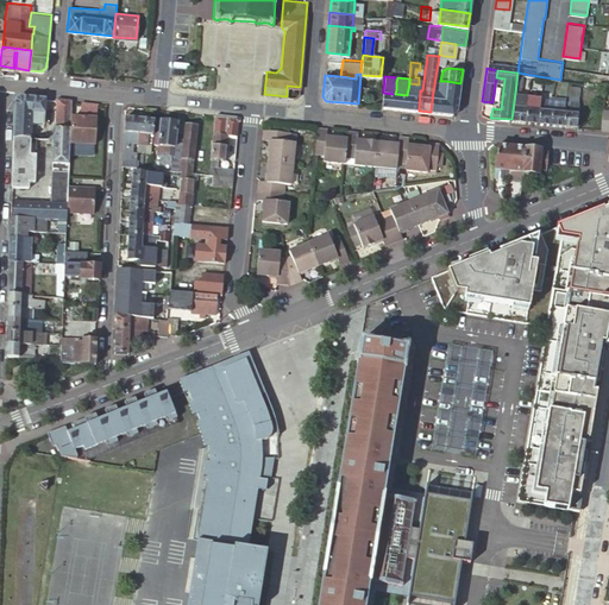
[(541,80),(531,79),(531,82),(529,87),(538,88),(539,83),(541,83),(541,80)]
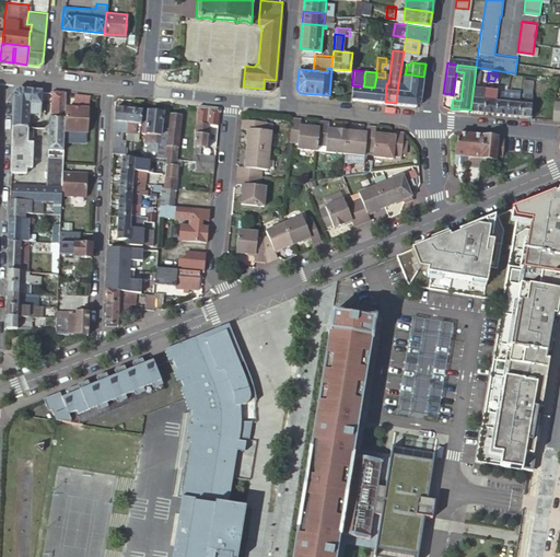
[(404,84),(398,84),(396,103),(407,104),(410,74),(405,74),(404,84)]
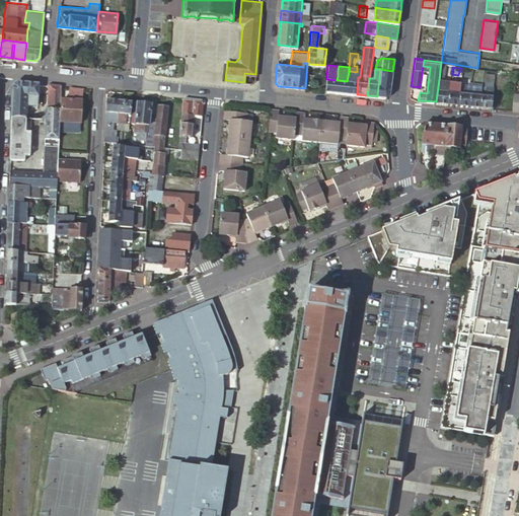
[(392,71),(380,69),(377,96),(385,96),(389,94),(392,71)]
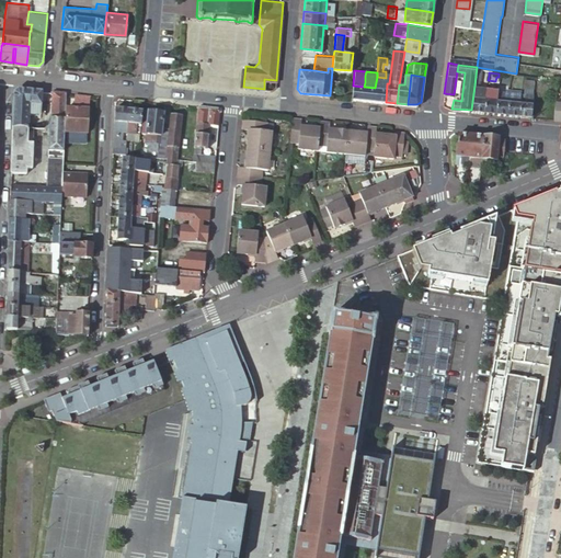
[(386,102),(387,83),(386,82),(376,82),(375,88),(374,101),(386,102)]
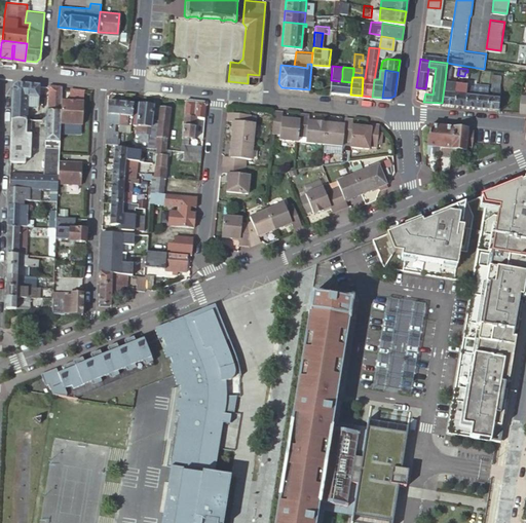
[(12,84),(10,160),(25,161),(25,157),(30,157),(32,118),(27,118),(27,105),(27,94),(35,95),(39,95),(39,83),(16,80),(12,84)]
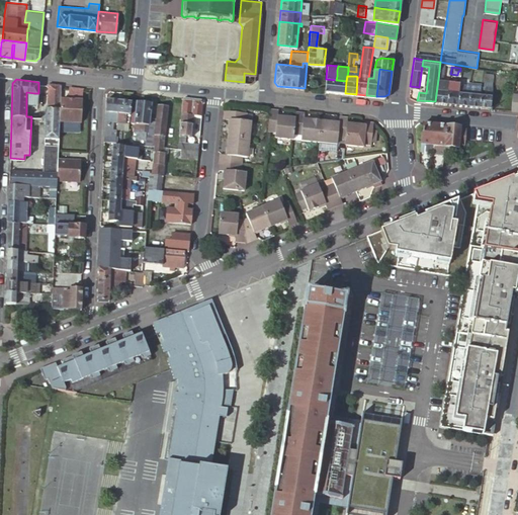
[(326,79),(324,90),(335,92),(336,80),(326,79)]
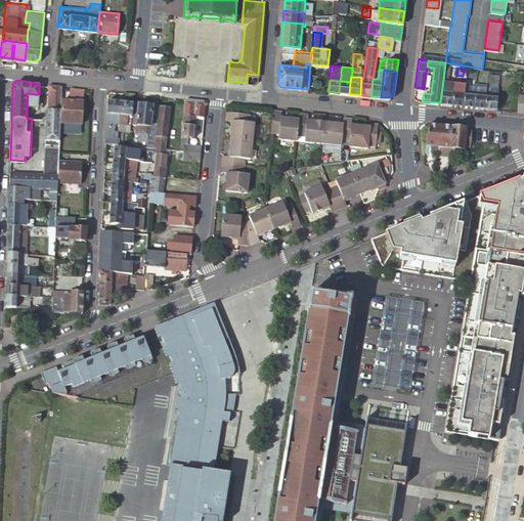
[(453,82),(443,80),(440,102),(451,103),(452,90),(453,82)]
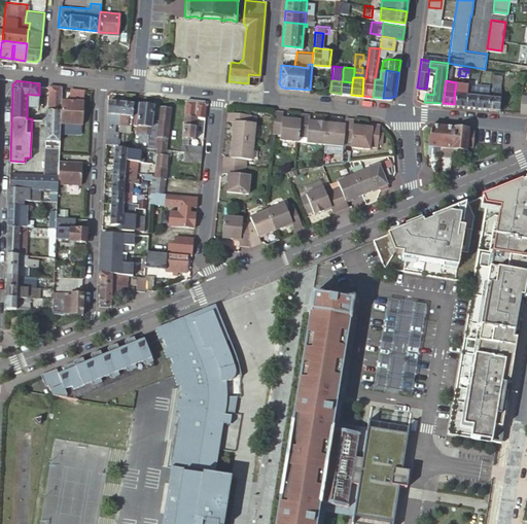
[(342,81),(341,94),(351,95),(352,82),(342,81)]
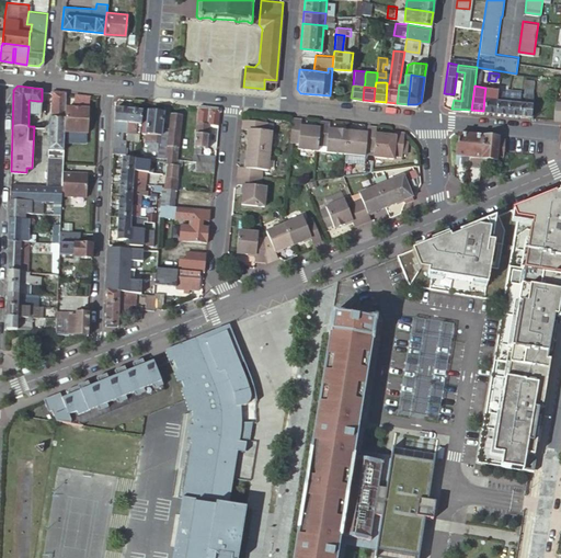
[(484,97),(483,111),(494,113),(497,89),(485,88),(484,97)]
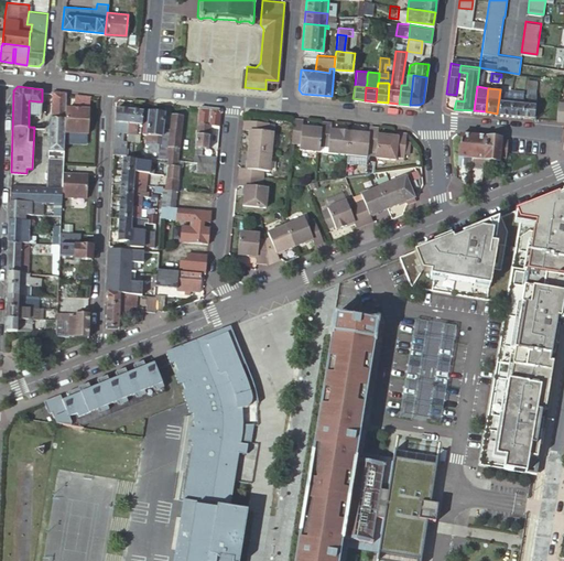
[(511,89),(500,88),(500,89),(497,114),(509,115),(511,90),(511,89)]
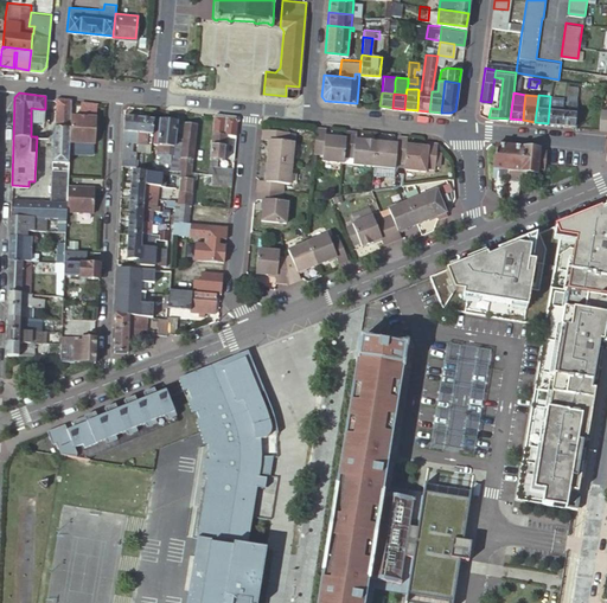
[(71,98),(57,97),(56,124),(53,123),(52,159),(69,160),(70,140),(71,114),(71,98)]
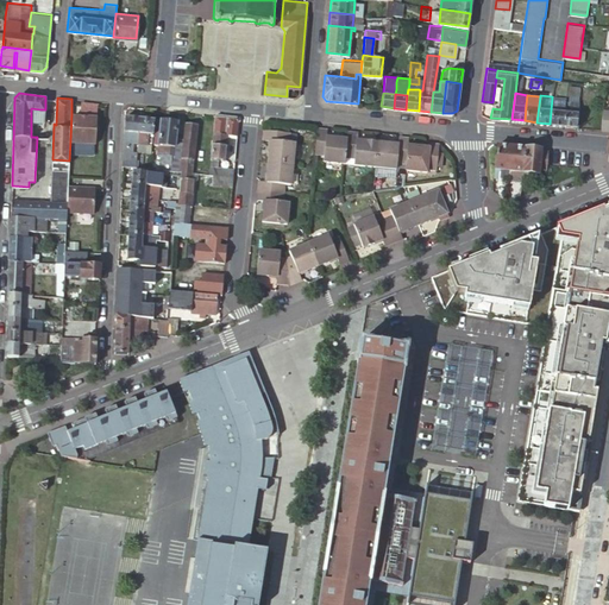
[(552,98),(550,124),(562,125),(563,109),(564,99),(552,98)]
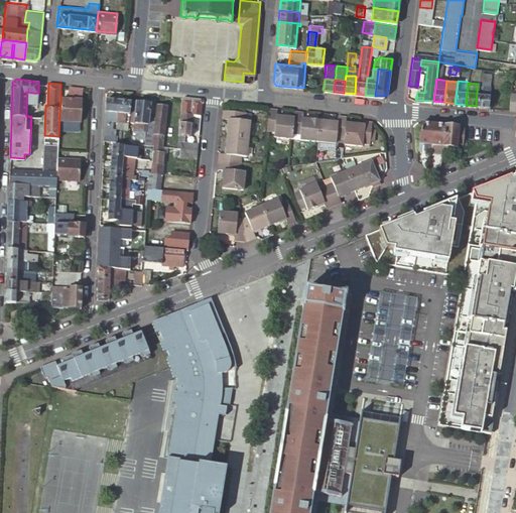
[(476,106),(488,107),(490,86),(483,85),(482,93),(477,93),(476,106)]
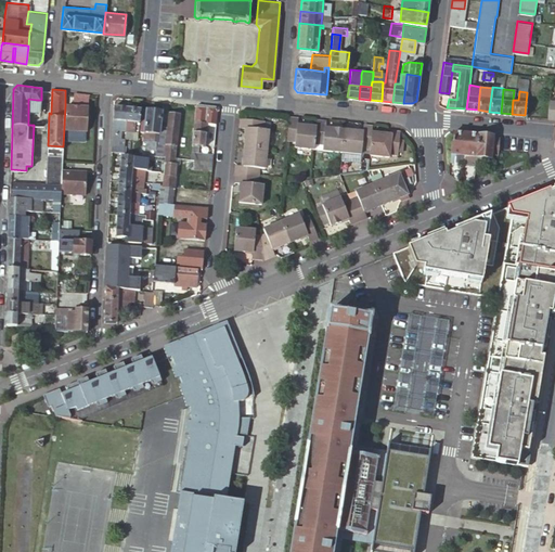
[(28,99),(28,111),(37,111),(37,100),(28,99)]
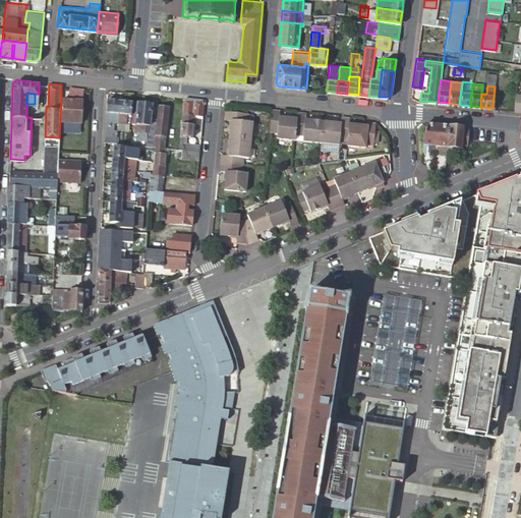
[(83,99),(61,98),(60,120),(82,121),(83,99)]
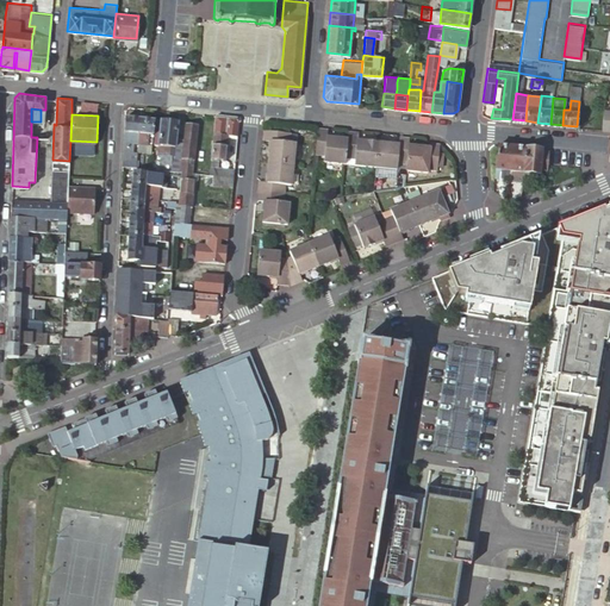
[(125,114),(123,157),(136,158),(136,150),(132,150),(135,131),(138,131),(139,116),(125,114)]
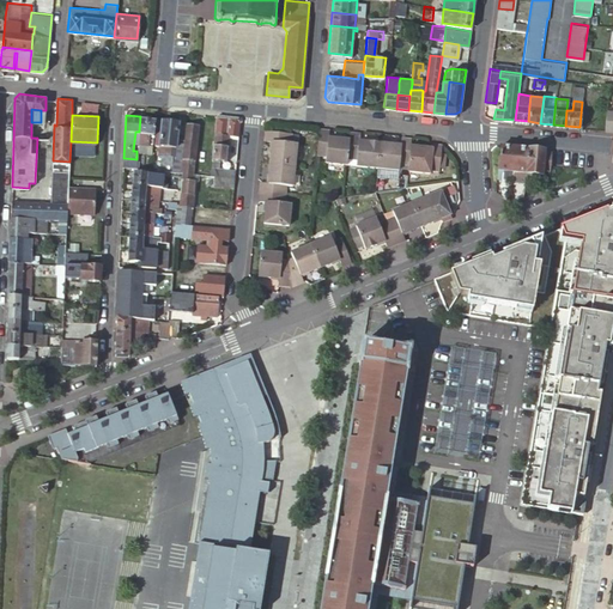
[(216,115),(212,158),(219,158),(225,159),(228,134),(238,135),(240,120),(237,116),(216,115)]
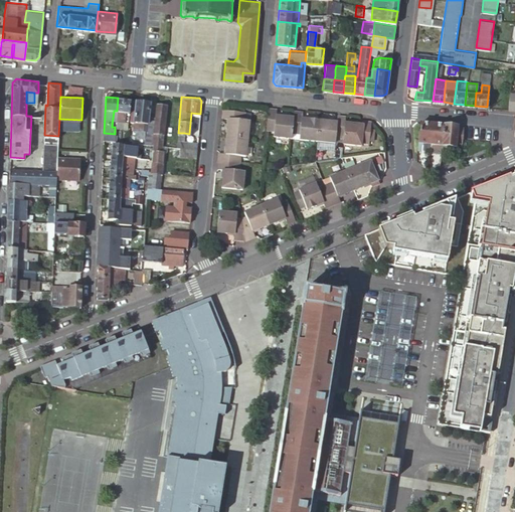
[(130,100),(118,98),(117,111),(116,120),(128,121),(130,100)]
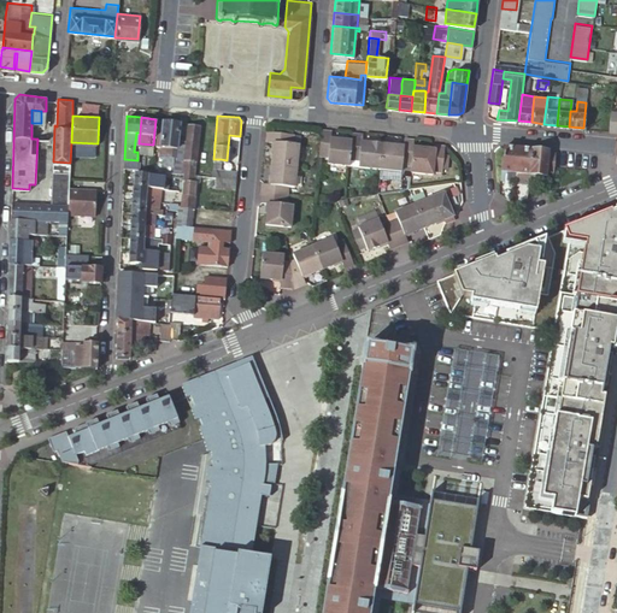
[(177,147),(178,133),(180,122),(162,119),(159,145),(169,146),(169,155),(175,155),(176,147),(177,147)]
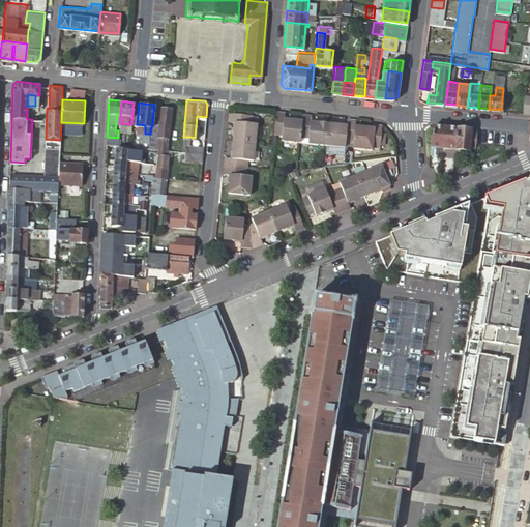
[(157,148),(155,165),(167,166),(168,155),(166,154),(171,107),(162,106),(156,148),(157,148)]
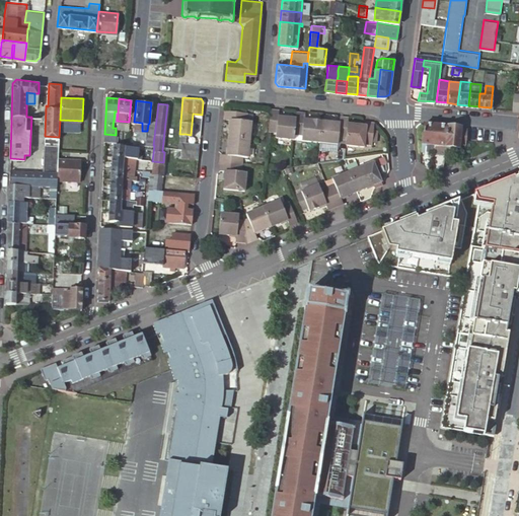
[(271,107),(269,130),(276,130),(275,136),(294,138),(294,132),(296,116),(285,115),(285,116),(278,115),(279,113),(279,108),(271,107)]
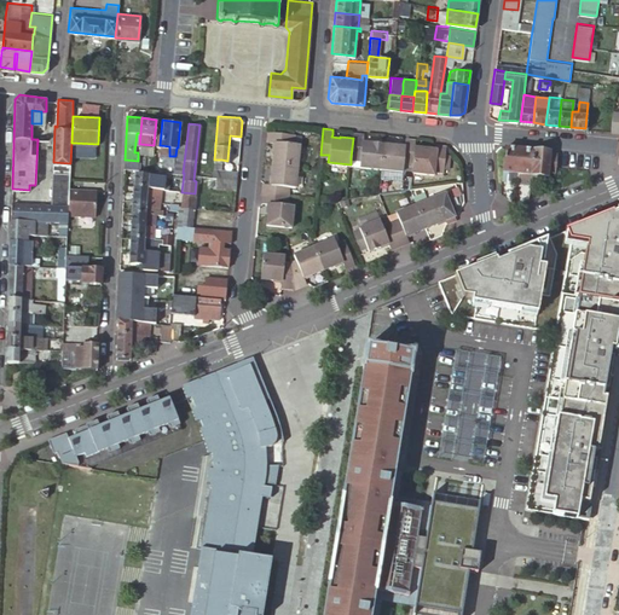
[(272,161),(298,164),(300,141),(293,141),(294,132),(268,129),(267,139),(272,140),(276,140),(275,149),(273,149),(272,161)]
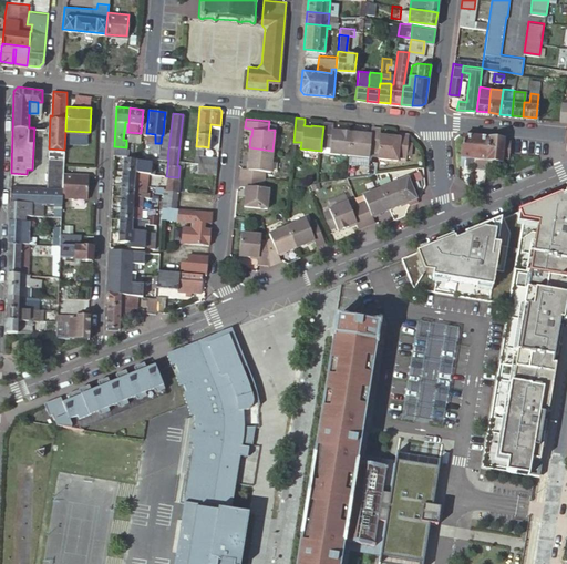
[(333,122),(323,121),(323,126),(321,144),(330,145),(329,152),(349,153),(351,130),(340,129),(340,130),(332,129),(332,126),(333,122)]
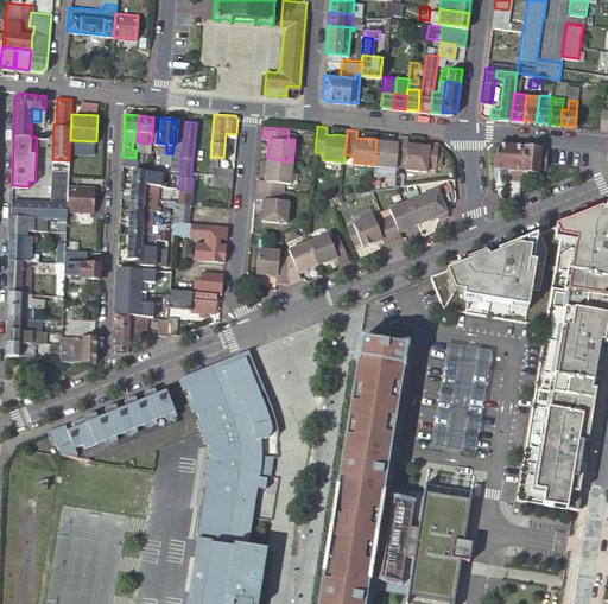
[(172,161),(171,169),(178,169),(183,131),(176,131),(175,145),(173,145),(172,153),(172,161)]
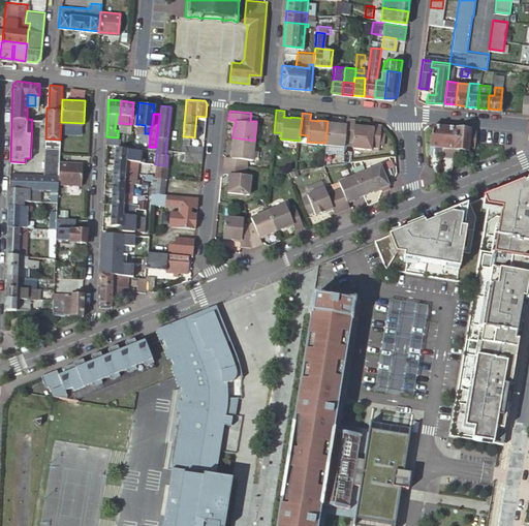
[(338,122),(328,121),(325,143),(344,145),(345,140),(352,141),(354,124),(355,118),(346,117),(346,122),(346,124),(338,123),(338,122)]
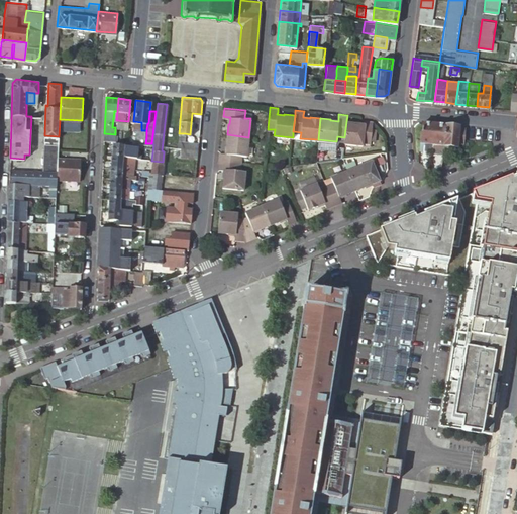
[(118,128),(127,129),(128,121),(116,120),(115,127),(118,128)]
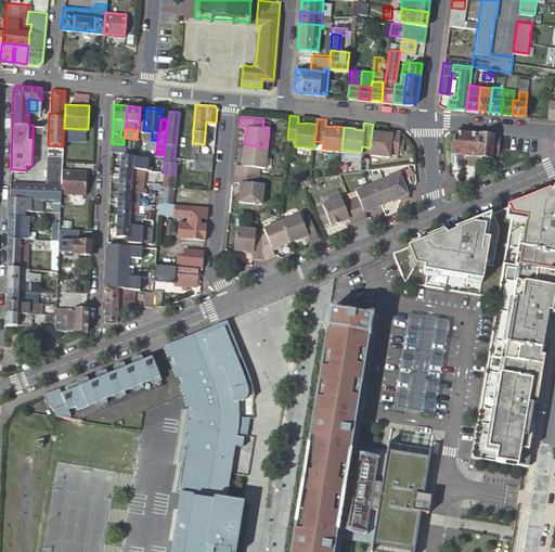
[(370,148),(370,153),(389,155),(389,152),(398,153),(400,129),(391,129),(391,130),(390,132),(383,132),(383,131),(372,130),(370,148)]
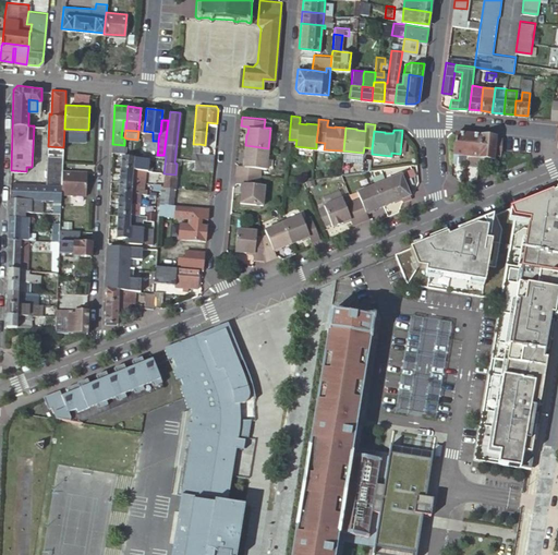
[(143,140),(147,140),(153,141),(153,132),(144,131),(143,140)]
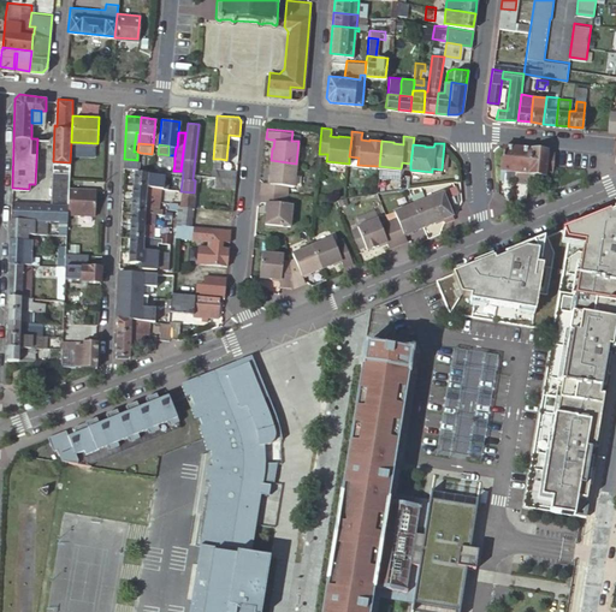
[(499,168),(514,170),(516,146),(502,144),(499,168)]
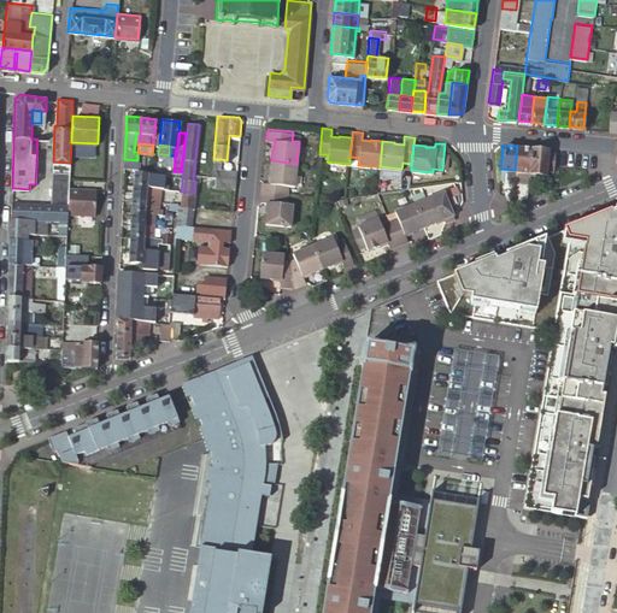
[(517,146),(515,170),(528,171),(530,147),(517,146)]
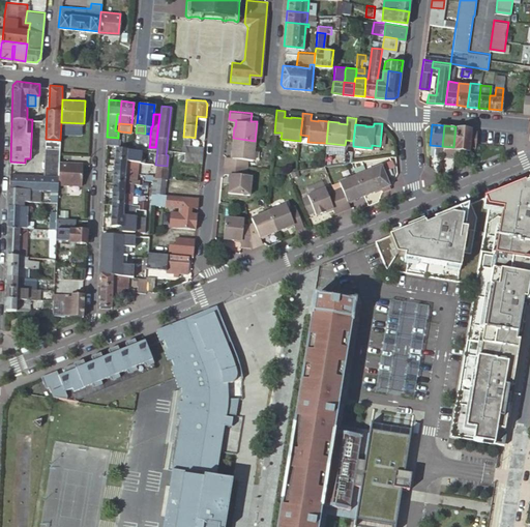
[(470,128),(455,126),(453,147),(453,151),(463,152),(464,148),(468,148),(468,145),(470,130),(470,128)]
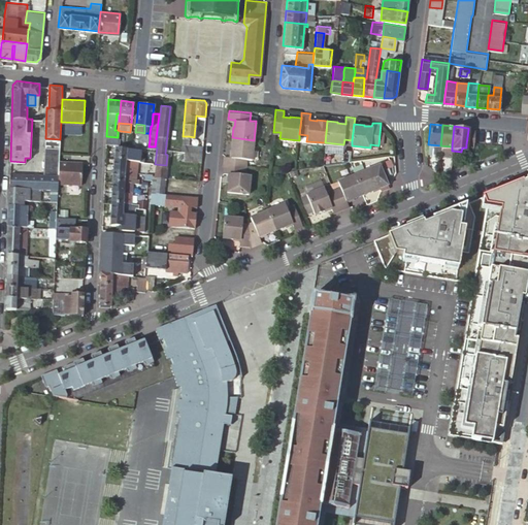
[(225,155),(224,163),(245,165),(246,158),(252,159),(254,140),(232,137),(231,149),(232,149),(232,156),(229,156),(225,155)]
